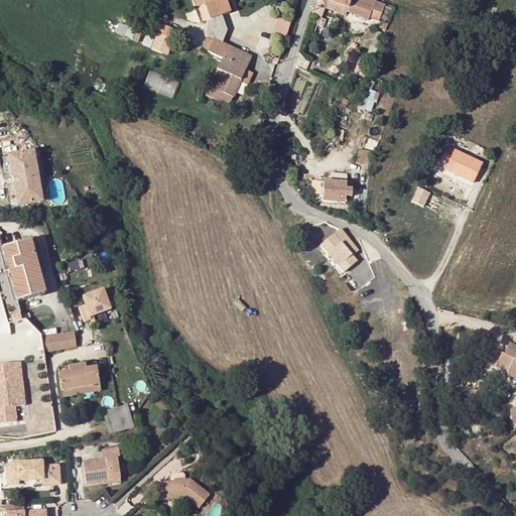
[(195,0),(203,22),(235,11),(231,0),(195,0)]
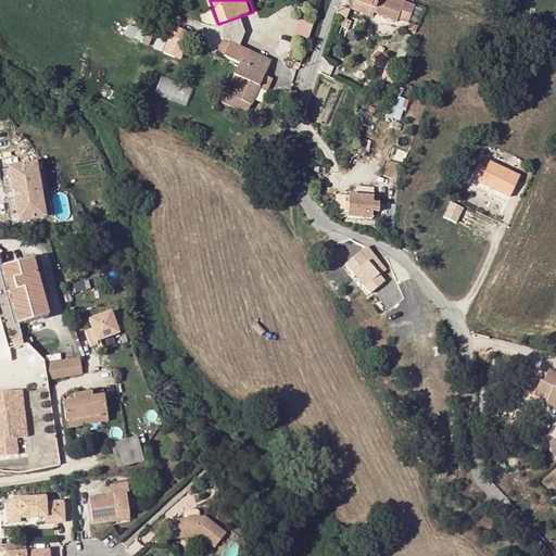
[(370,16),(373,10),(350,0),(346,7),(370,16)]
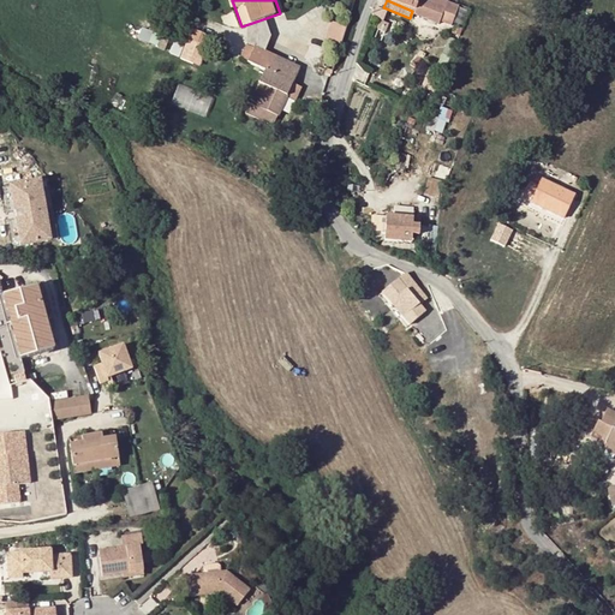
[(437,0),(386,0),(387,0),(412,11),(413,9),(433,17),(434,15),(449,21),(454,7),(437,0)]
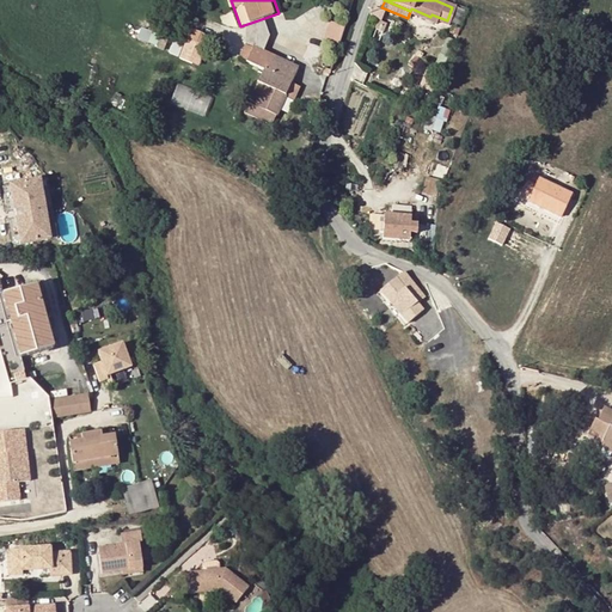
[(325,38),(341,43),(347,25),(330,20),(325,38)]
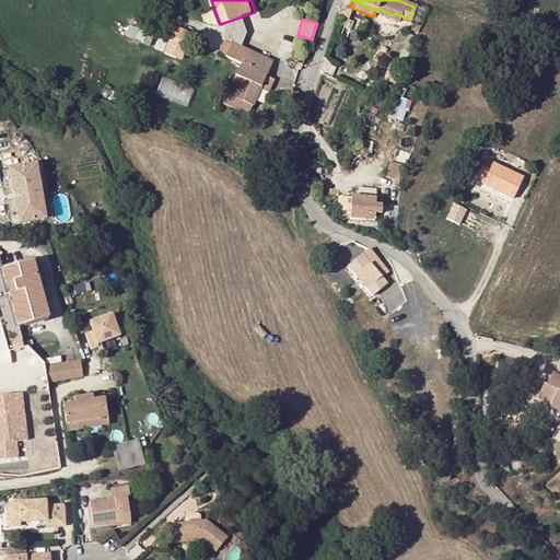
[(128,35),(146,42),(150,32),(132,25),(128,35)]
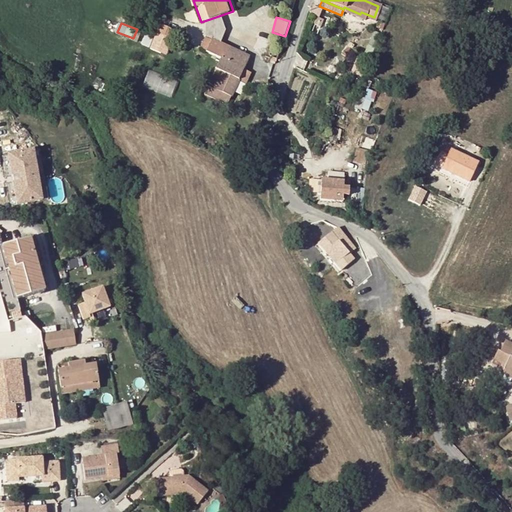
[(146,33),(143,47),(169,53),(175,27),(159,23),(156,36),(146,33)]
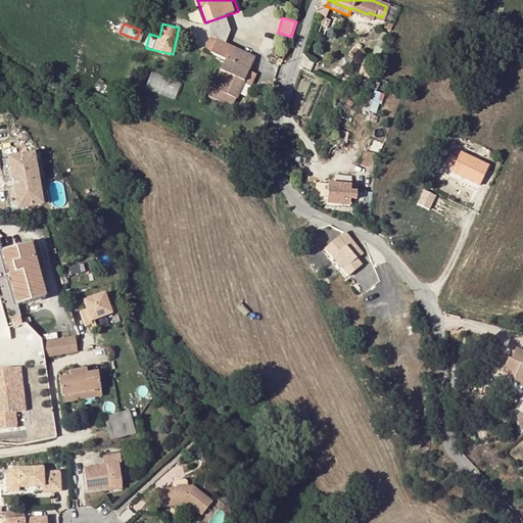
[(226,61),(224,60),(219,72),(225,75),(218,91),(235,98),(242,83),(247,70),(253,58),(232,48),(226,61)]
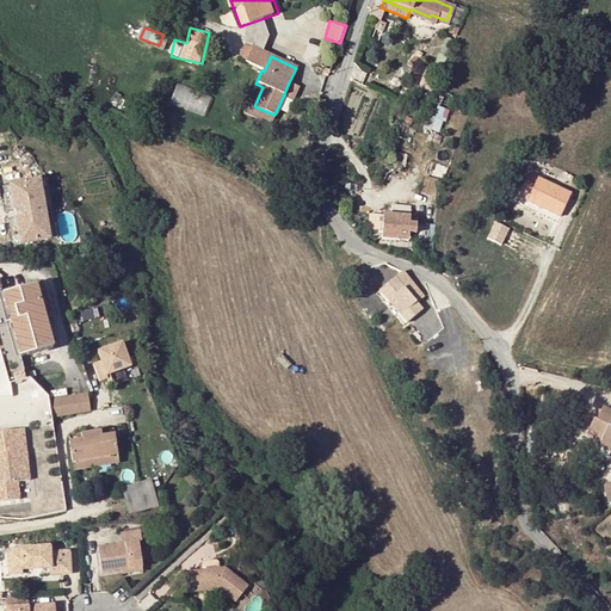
[(296,86),(289,82),(283,97),(290,99),(296,86)]
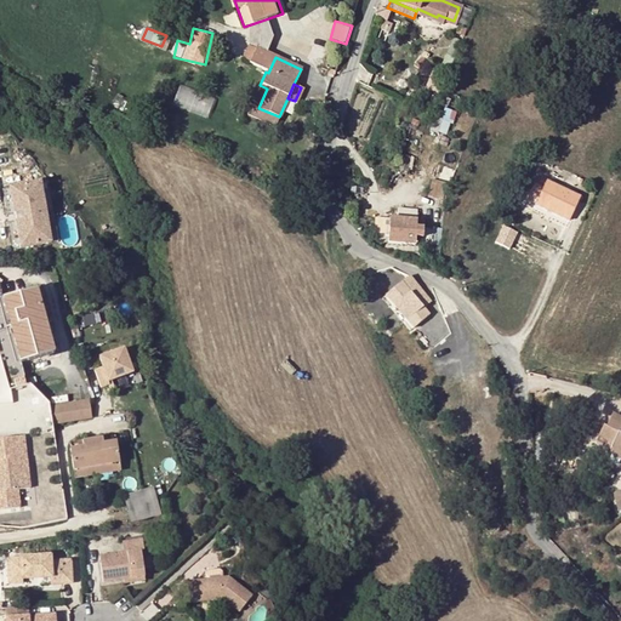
[(182,85),(175,104),(209,117),(216,97),(182,85)]
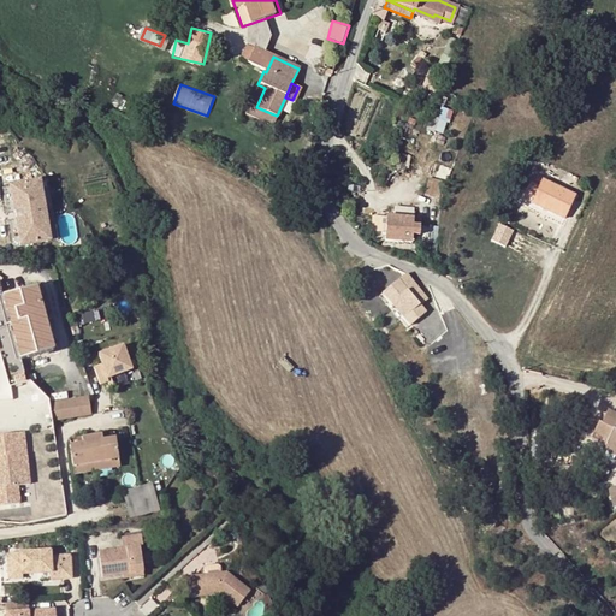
[(246,113),(272,125),(277,116),(256,107),(265,88),(258,84),(246,113)]
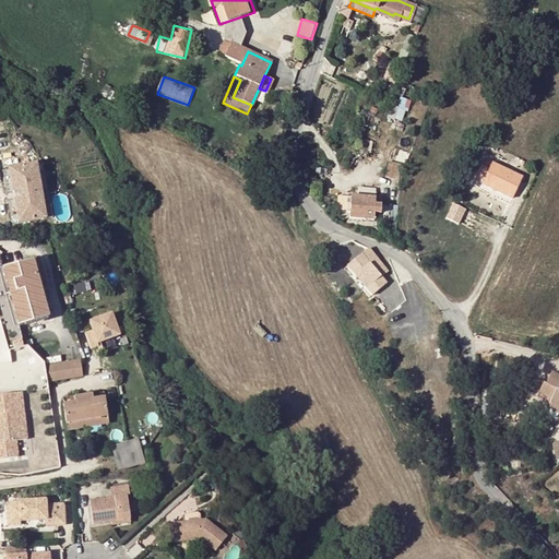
[(35,164),(7,168),(11,192),(20,191),(21,198),(12,199),(16,223),(44,218),(35,164)]
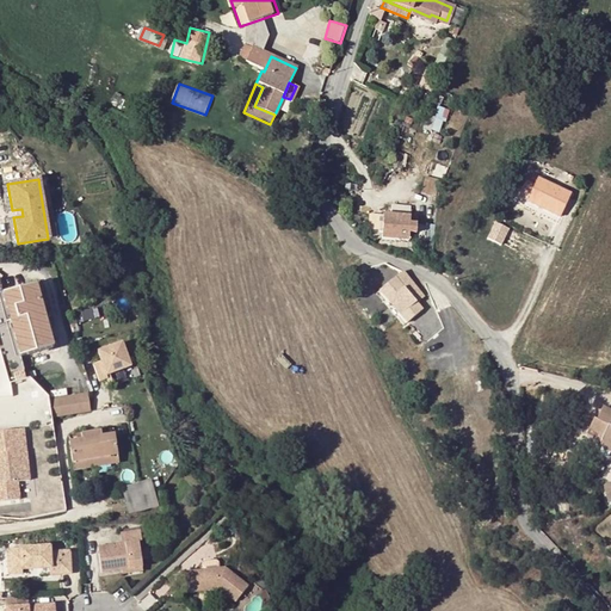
[(569,195),(536,179),(525,202),(559,217),(569,195)]
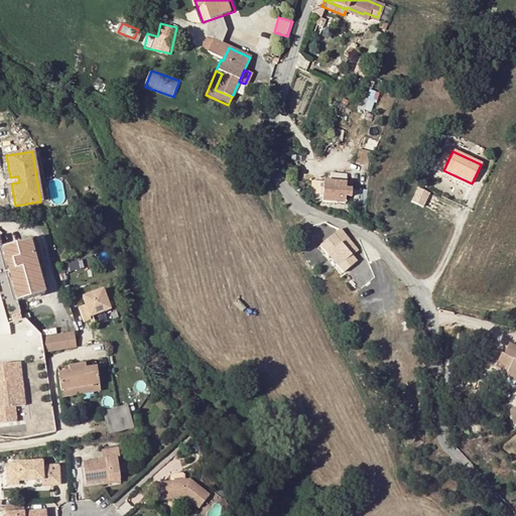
[(345,189),(345,182),(321,181),(320,203),(343,205),(344,198),(349,199),(350,189),(345,189)]
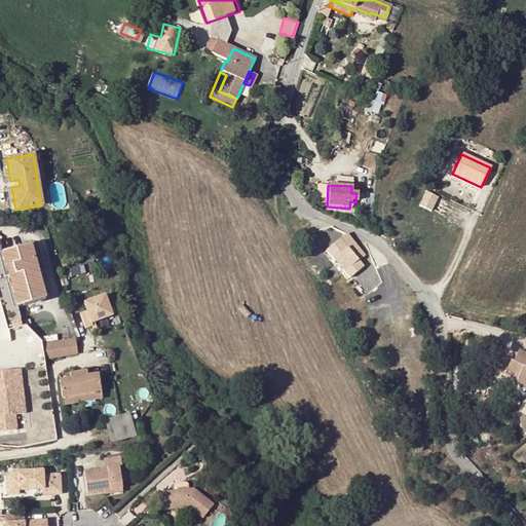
[(435,210),(440,195),(427,190),(422,205),(435,210)]
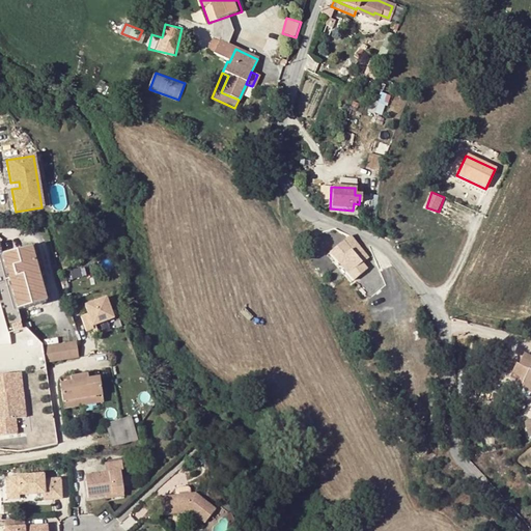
[(337,245),(329,253),(346,275),(373,252),(369,248),(363,253),(348,235),(337,245)]
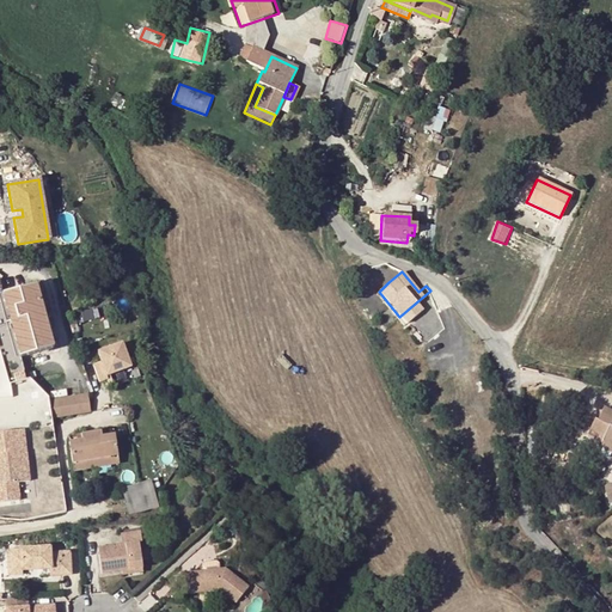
[(395,320),(399,317),(379,292),(389,282),(387,280),(375,289),(375,291),(374,292),(374,294),(375,295),(387,311),(395,320)]
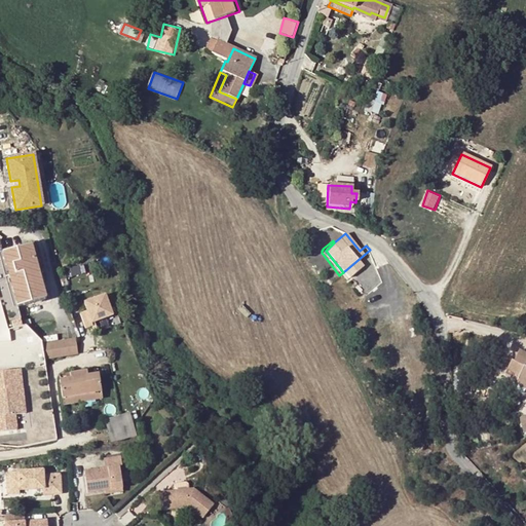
[(31,245),(1,253),(16,307),(45,299),(31,245)]
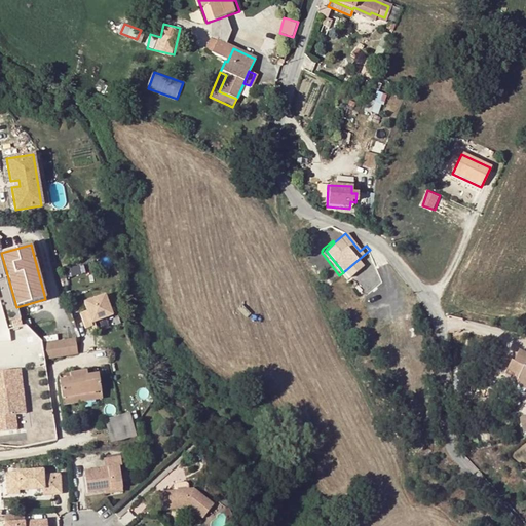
[(340,276),(339,275),(333,267),(323,276),(330,285),(340,276)]
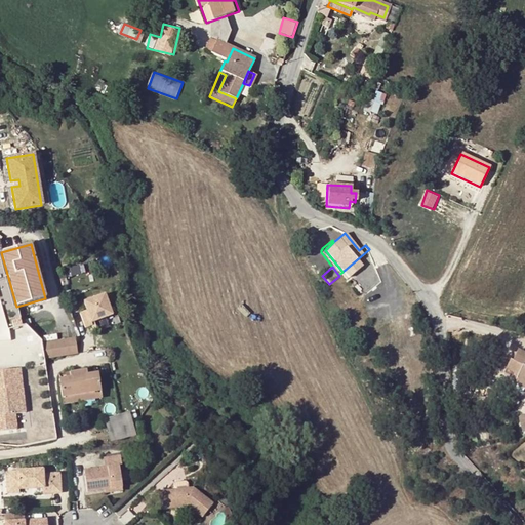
[(351,280),(347,282),(358,295),(359,293),(358,292),(359,290),(351,280)]
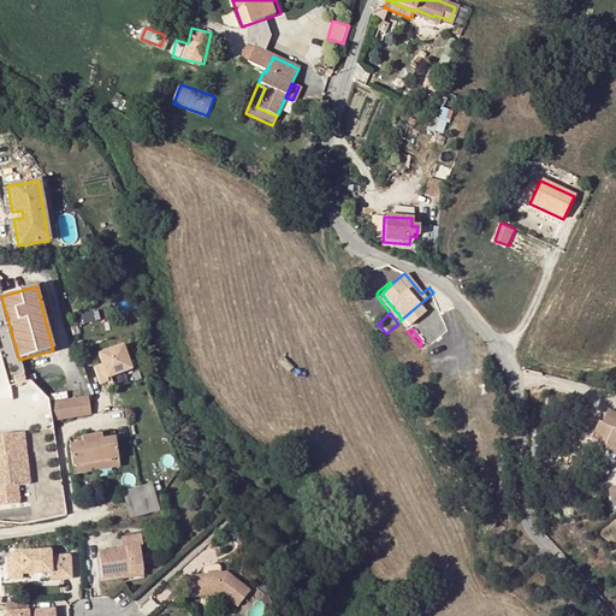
[(101,366),(93,369),(100,386),(108,383),(107,379),(131,371),(122,347),(98,355),(101,366)]
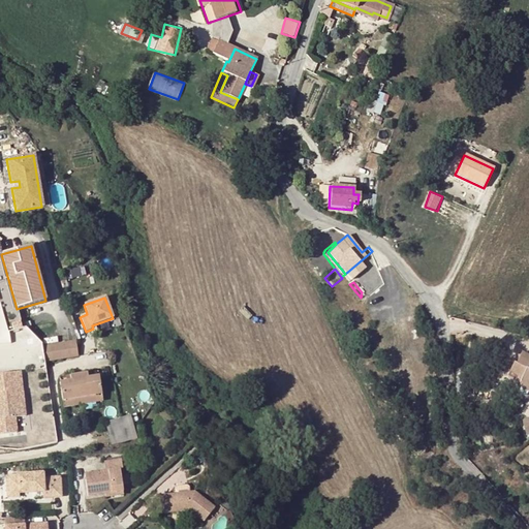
[(74,340),(58,342),(60,358),(76,354),(74,340)]
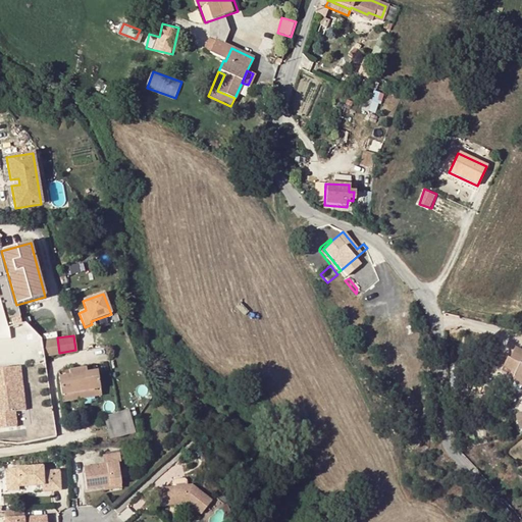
[(59,353),(57,337),(41,340),(44,356),(59,353)]
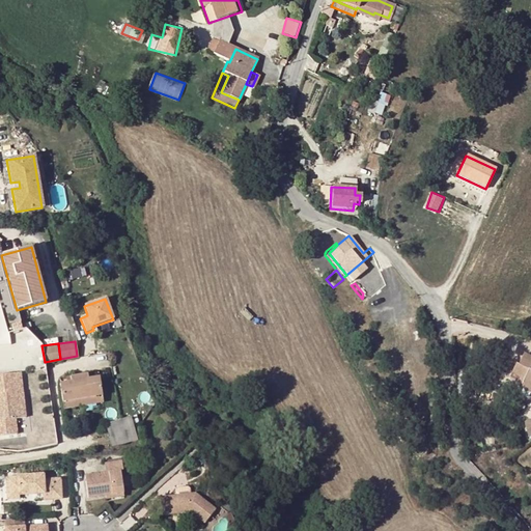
[(530,359),(523,356),(519,366),(513,364),(508,379),(521,384),(519,389),(530,393),(530,359)]
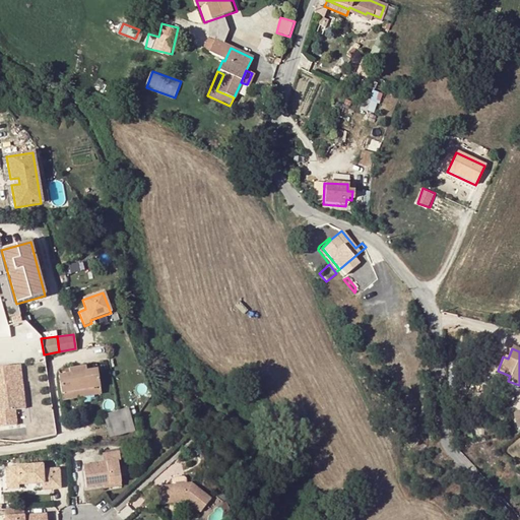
[(16,366),(0,368),(0,427),(16,426),(15,410),(25,409),(22,384),(18,384),(16,366)]
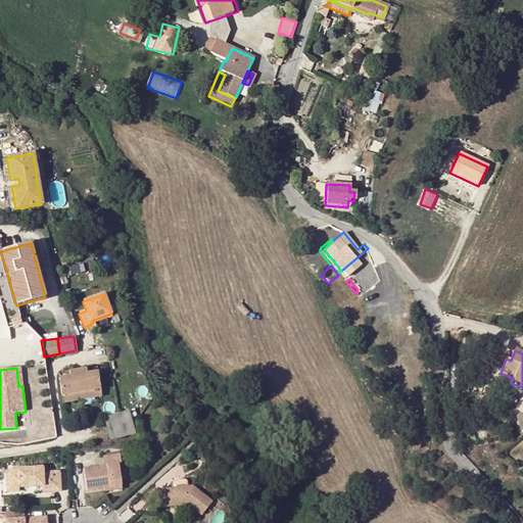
[(85,368),(67,370),(68,375),(57,377),(60,397),(72,395),(70,393),(88,391),(89,393),(100,391),(97,371),(86,373),(85,368)]
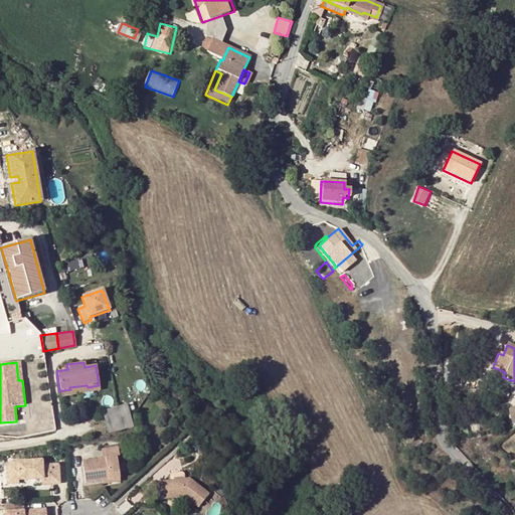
[(505,372),(493,367),(491,372),(503,377),(505,372)]
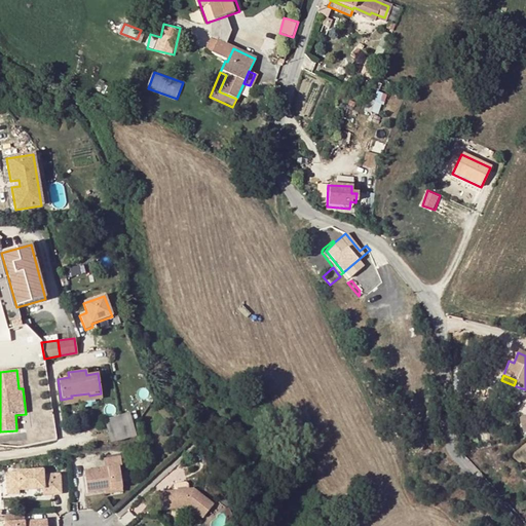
[(135,437),(128,413),(105,420),(110,442),(135,437)]
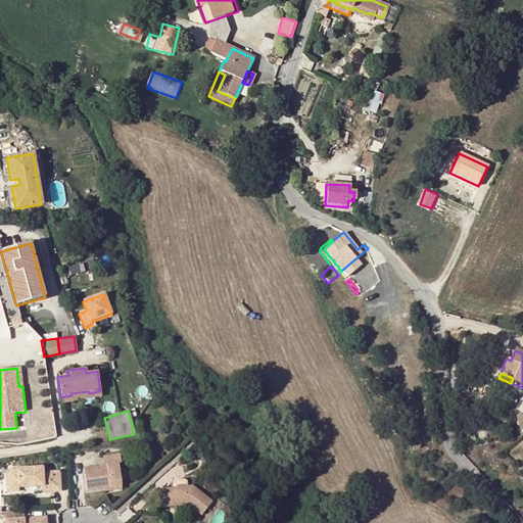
[(104,465),(84,468),(88,490),(122,484),(119,463),(122,462),(121,454),(103,456),(104,465)]
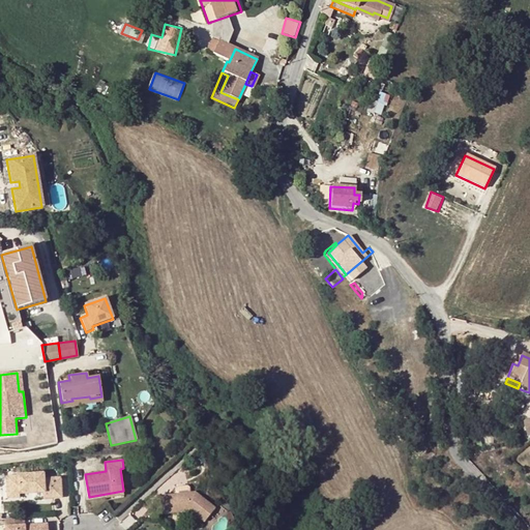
[(43,473),(7,476),(9,497),(20,497),(20,494),(43,492),(53,492),(53,498),(61,498),(60,478),(43,479),(43,473)]
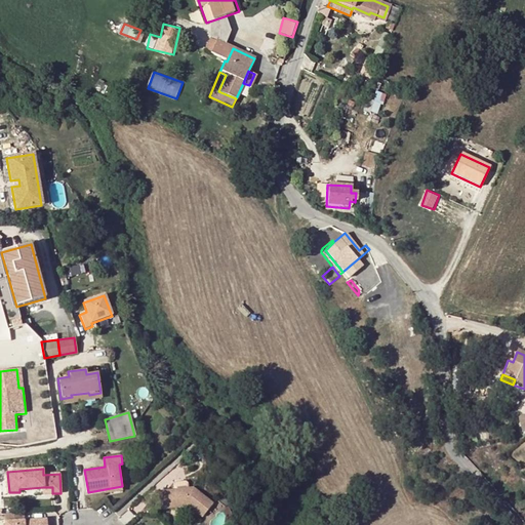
[(189,507),(203,518),(214,505),(195,487),(159,490),(161,509),(189,507)]
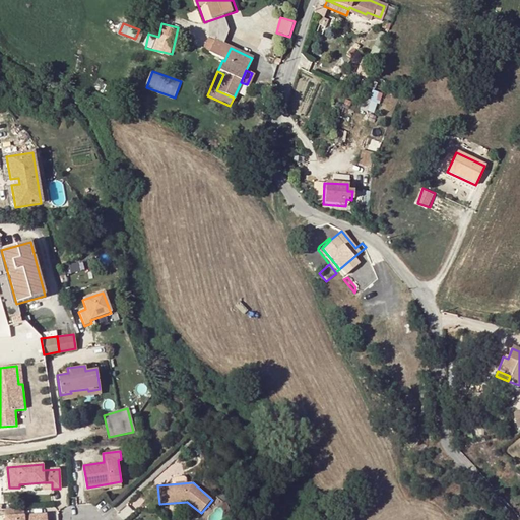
[(6,519),(46,519),(46,515),(24,516),(23,508),(6,509),(6,519)]
